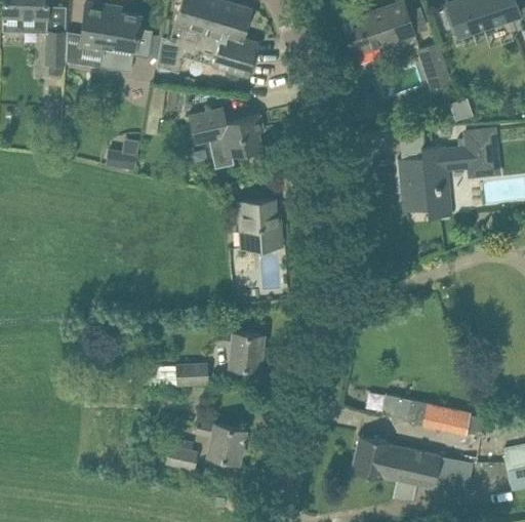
[(2,0),(1,33),(18,34),(21,19),(46,21),(47,0),(2,0)]
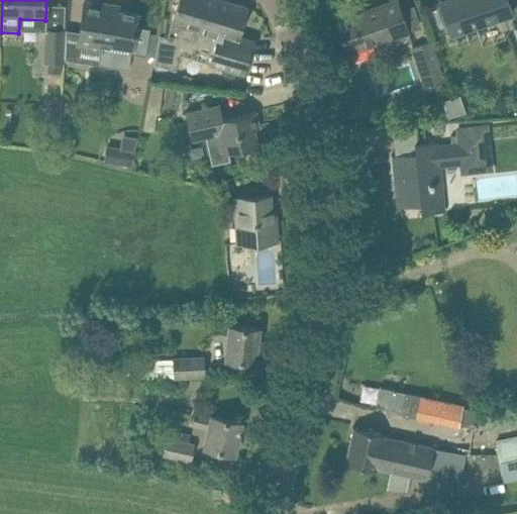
[(154,60),(153,67),(174,73),(179,58),(208,67),(224,71),(243,77),(253,43),(238,38),(247,10),(212,0),(178,0),(176,10),(171,25),(172,25),(167,39),(164,38),(159,37),(154,60)]
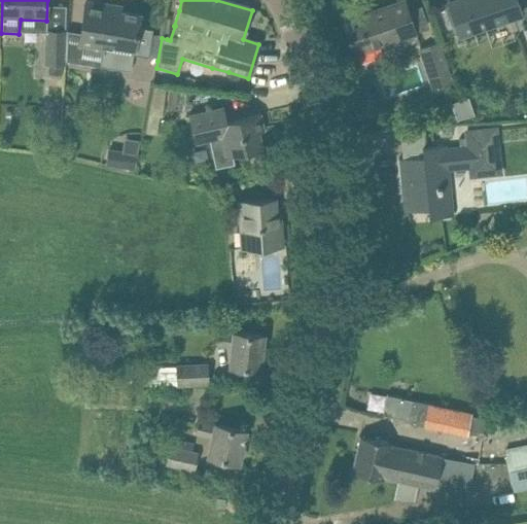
[(464,0),(449,5),(460,38),(522,16),(516,0),(464,0)]
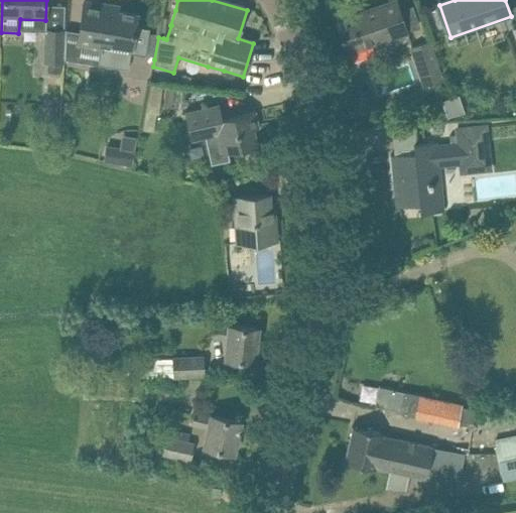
[(77,47),(101,50),(98,68),(128,72),(131,51),(144,53),(143,57),(145,58),(149,31),(135,29),(137,17),(117,14),(118,9),(84,3),(77,47)]
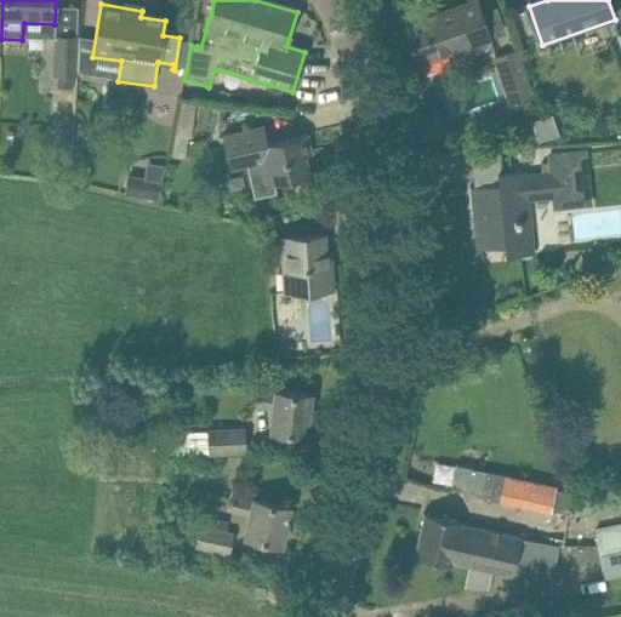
[(404,28),(416,67),(489,41),(477,4),(449,13),(450,17),(442,21),(440,16),(404,28)]
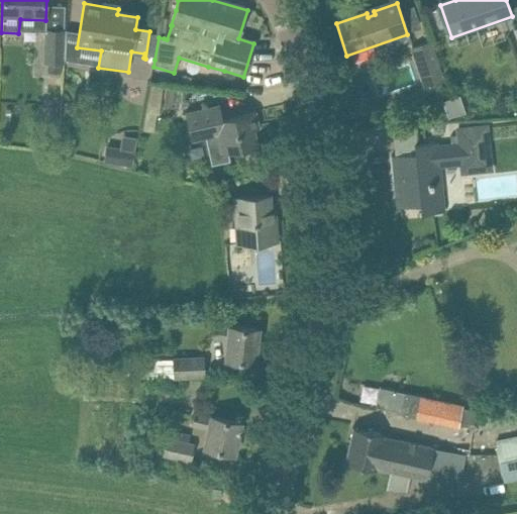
[(44,65),(47,65),(47,75),(60,76),(61,66),(63,66),(64,33),(45,32),(44,65)]
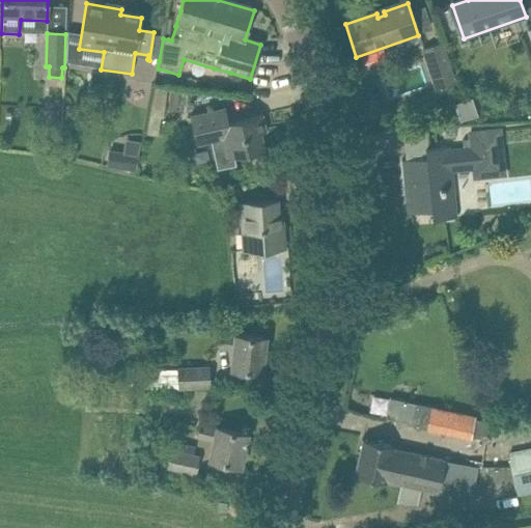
[(442,45),(422,52),(436,91),(454,85),(451,73),(442,45)]
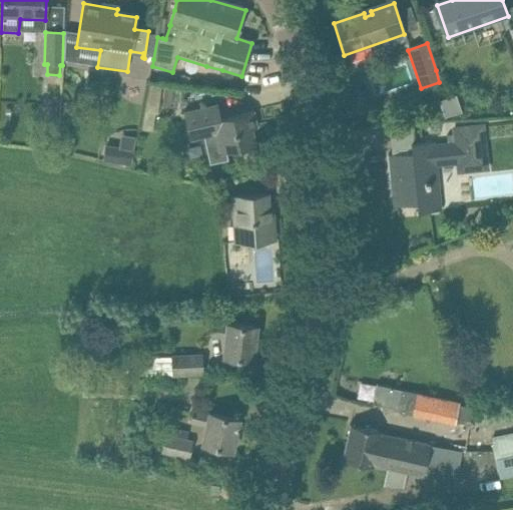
[(257,129),(253,113),(220,120),(217,106),(209,108),(184,114),(190,141),(204,138),(210,164),(226,161),(225,153),(255,146),(251,130),(257,129)]
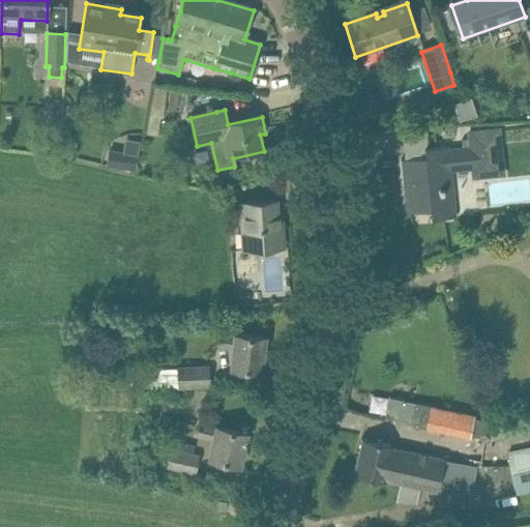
[(499,164),(501,164),(500,149),(498,150),(496,135),(499,135),(498,133),(469,136),(470,142),(462,143),(463,152),(446,153),(446,148),(424,150),(425,160),(401,163),(403,186),(407,185),(410,215),(431,213),(432,222),(453,220),(449,172),(473,170),(474,179),(503,176),(502,175),(500,175),(499,164)]
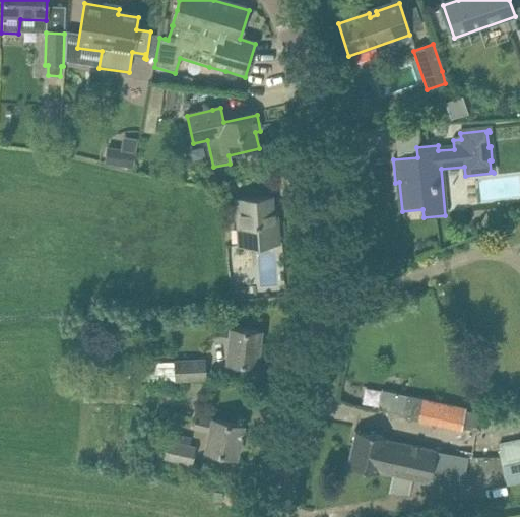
[(107,150),(105,165),(133,169),(135,155),(107,150)]
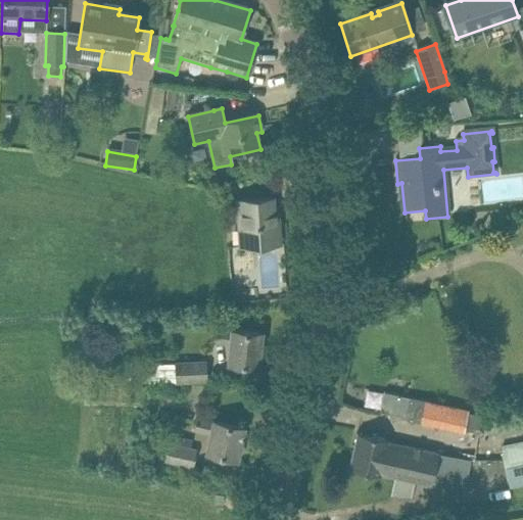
[(274,224),(272,200),(237,202),(240,248),(279,245),(278,224),(274,224)]
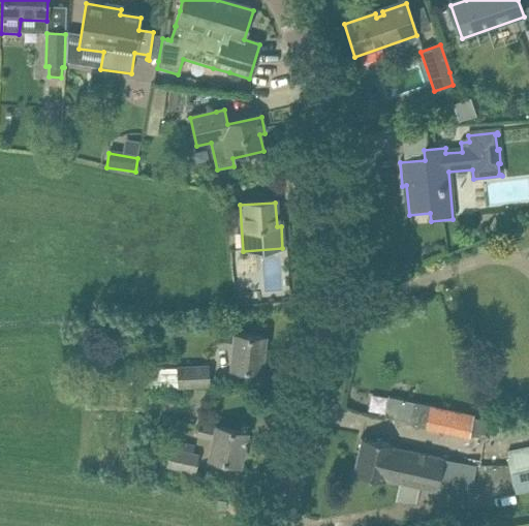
[(234,350),(231,370),(260,373),(263,339),(218,334),(217,348),(234,350)]
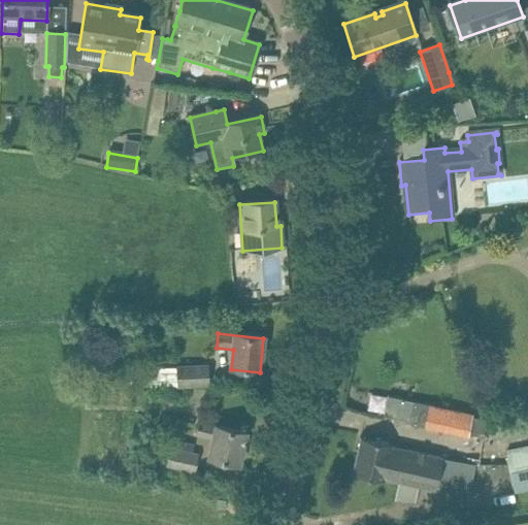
[(208,371),(137,373),(137,389),(177,387),(177,388),(208,388),(208,371)]
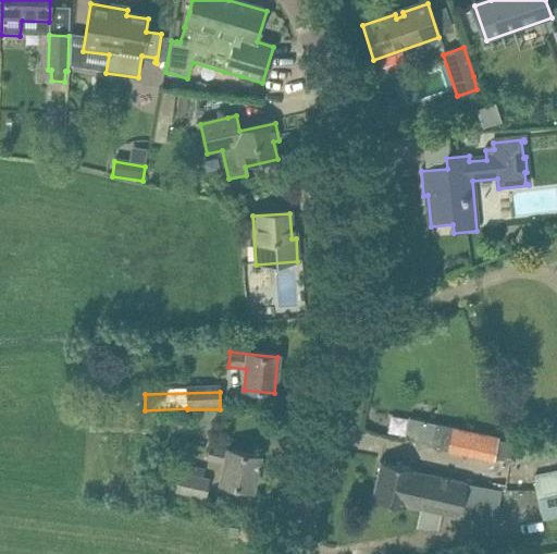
[(408,420),(405,441),(419,444),(470,455),(474,434),(422,423),(408,420)]
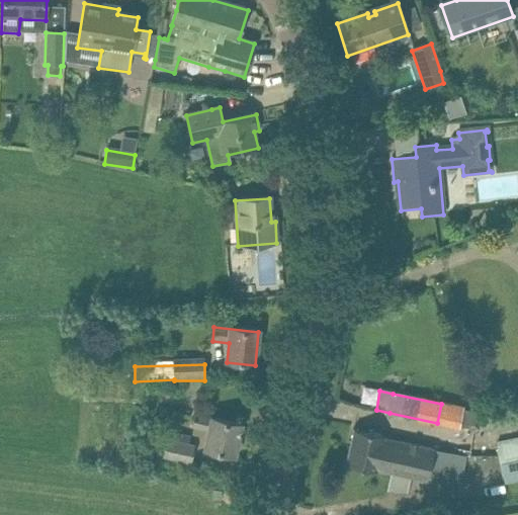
[(208,432),(204,450),(234,457),(241,426),(195,416),(192,428),(208,432)]
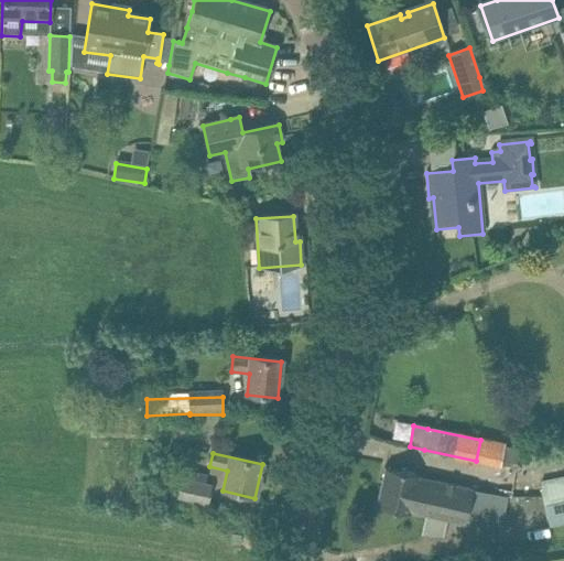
[(424,517),(432,483),(419,479),(419,477),(384,470),(376,508),(411,516),(411,514),(424,517)]
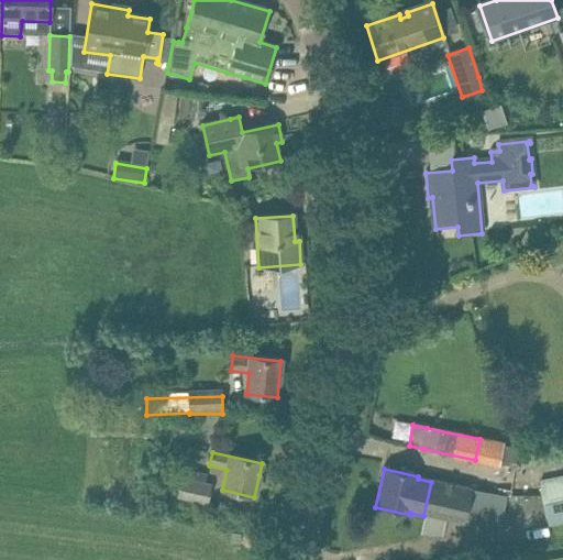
[(562,478),(540,483),(549,528),(562,524),(562,478)]
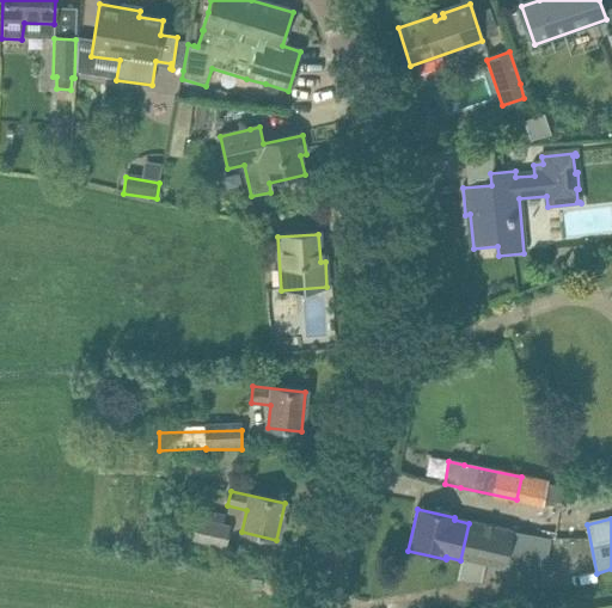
[(197,521),(193,540),(225,548),(230,528),(197,521)]
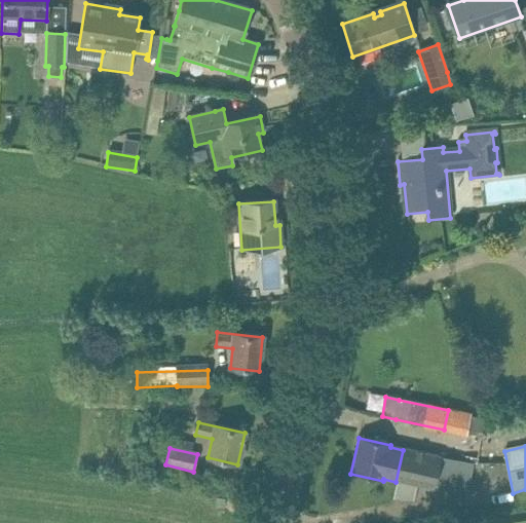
[(462,463),(403,450),(396,482),(456,494),(462,463)]
